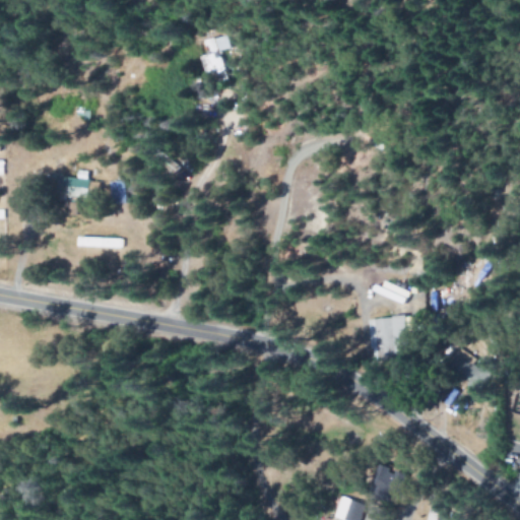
[(205,41),(208,55),(201,56),(206,77),(225,72),(221,51),(230,50),(226,36),(205,41)]
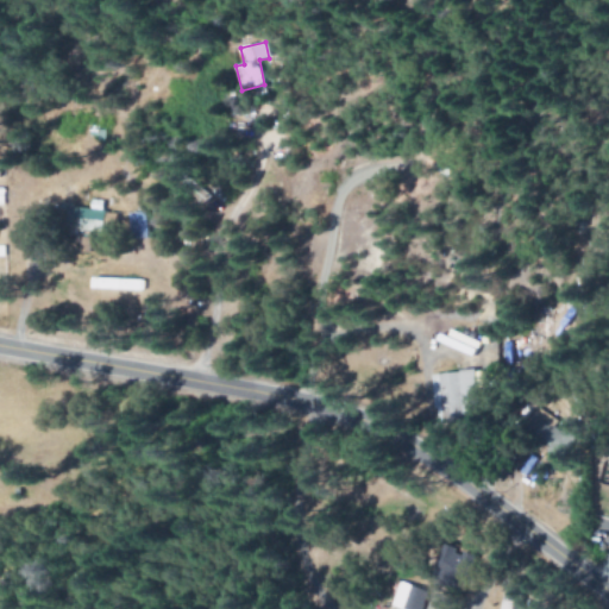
[(132,239),(149,238),(149,212),(132,213),(132,239)]
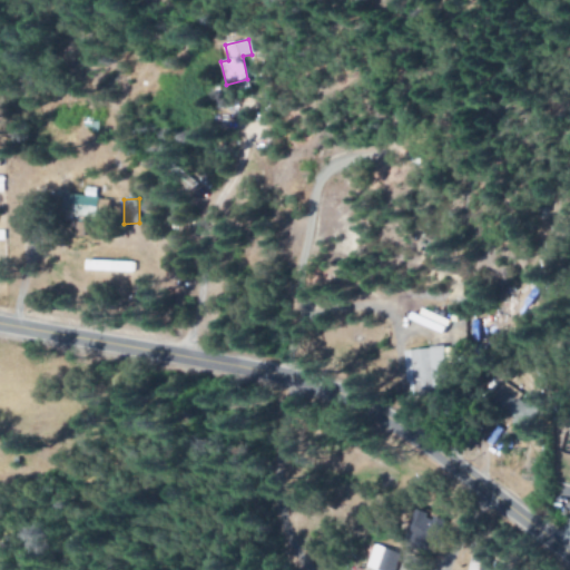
[(136,272),(136,262),(88,261),(88,271),(136,272)]
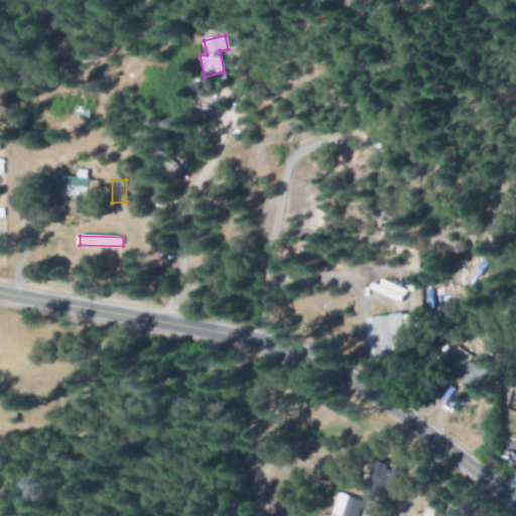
[(367,316),(369,355),(402,354),(401,315),(367,316)]
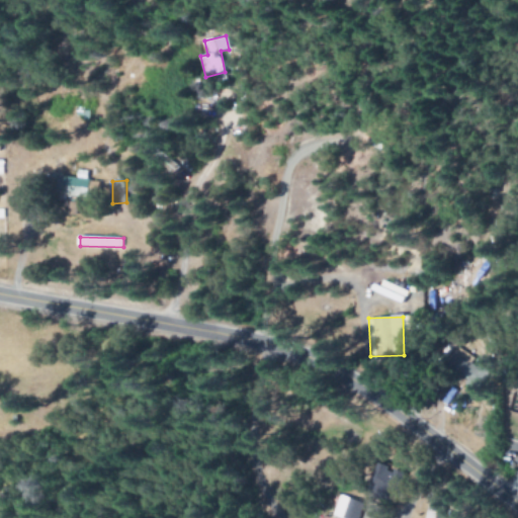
[(465,384),(472,390),(485,372),(471,364),(476,358),(459,348),(447,367),(467,380),(465,384)]
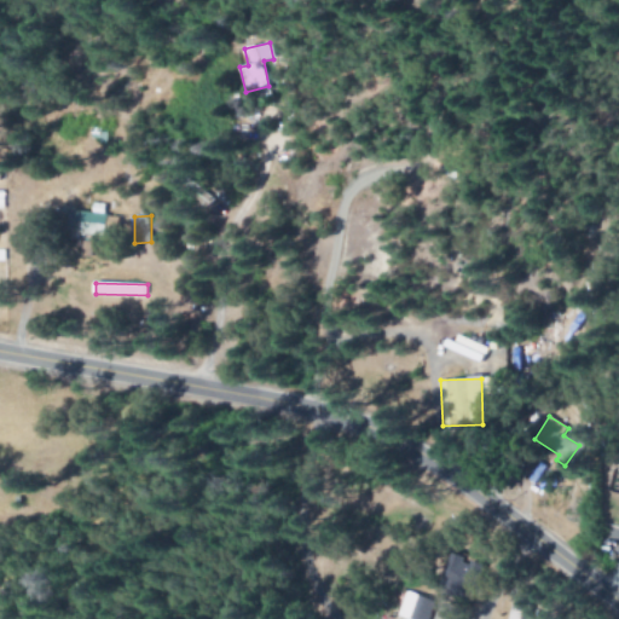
[(439,584),(461,590),(469,561),(447,554),(439,584)]
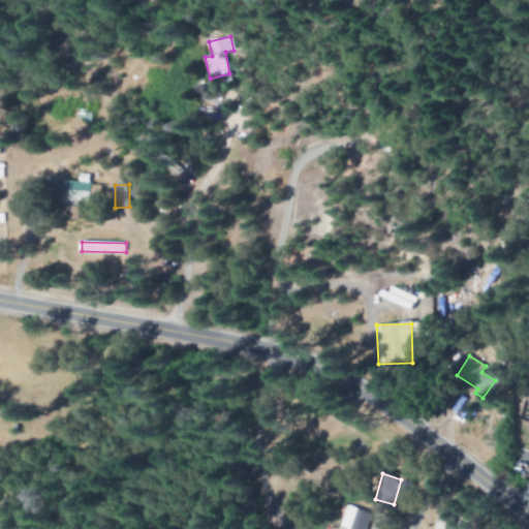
[(363,528),(369,514),(346,505),(338,526),(345,528),(363,528)]
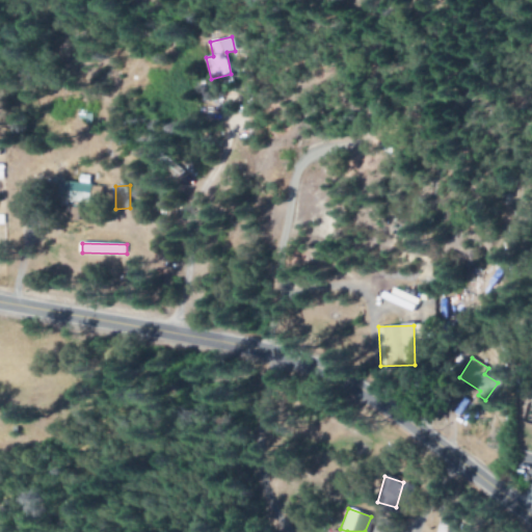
[(449,531),(451,513),(439,512),(436,531),(449,531)]
